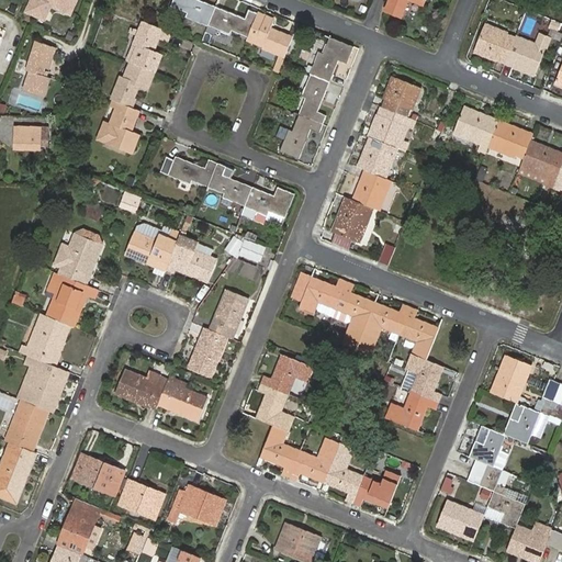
[(70,13),(76,0),(37,0),(37,2),(32,0),(27,11),(45,19),(51,6),(70,13)]
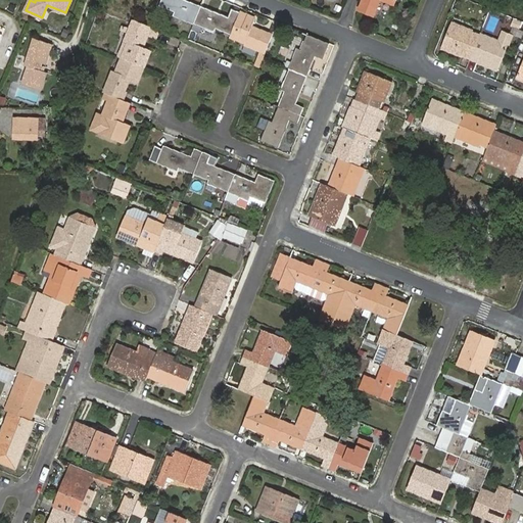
[(174,16),(194,24),(201,6),(186,0),(161,0),(159,6),(175,12),(174,16)]
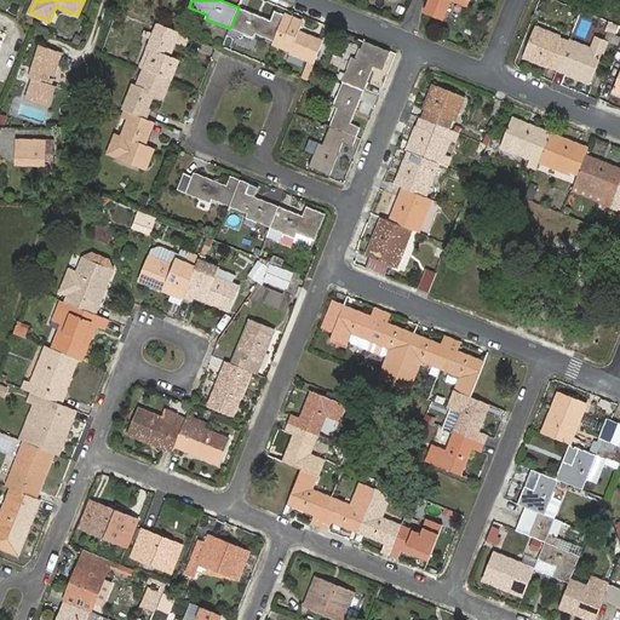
[(429,0),(425,11),(443,19),(451,0),(460,0),(468,4),(469,0),(429,0)]
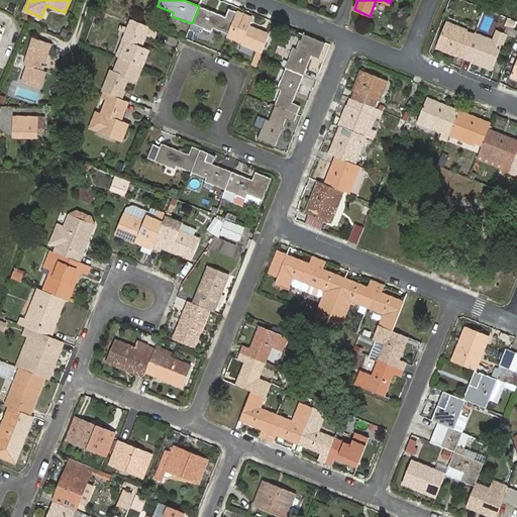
[(229,34),(237,13),(229,9),(226,17),(199,6),(192,23),(212,31),(213,27),(229,34)]
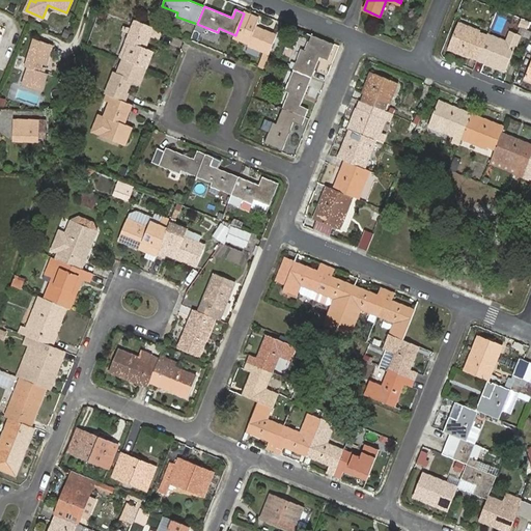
[(259,18),(245,11),(244,14),(235,35),(250,42),(249,45),(270,53),(277,35),(256,27),(259,18)]
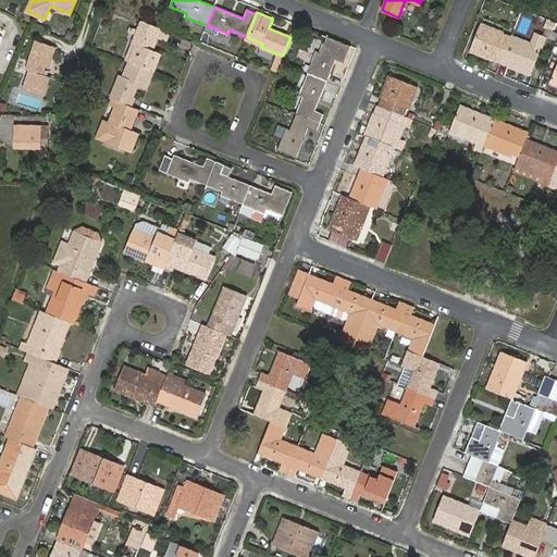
[(555,24),(546,21),(544,27),(553,31),(555,24)]
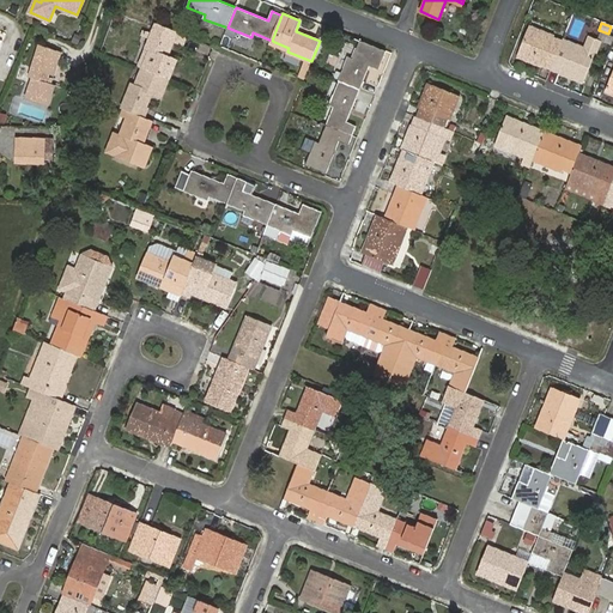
[(151,49),(143,68),(169,79),(177,61),(168,56),(177,34),(156,24),(146,48),(151,49)]
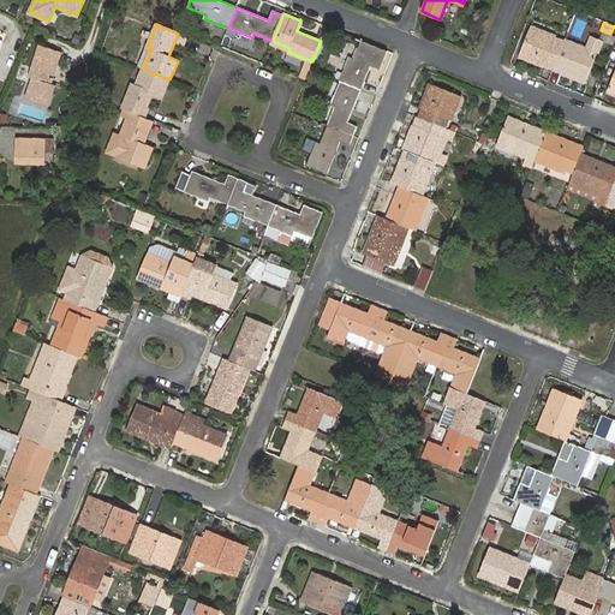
[(553,69),(565,41),(554,37),(555,35),(532,27),(520,57),(543,66),(543,65),(553,69)]
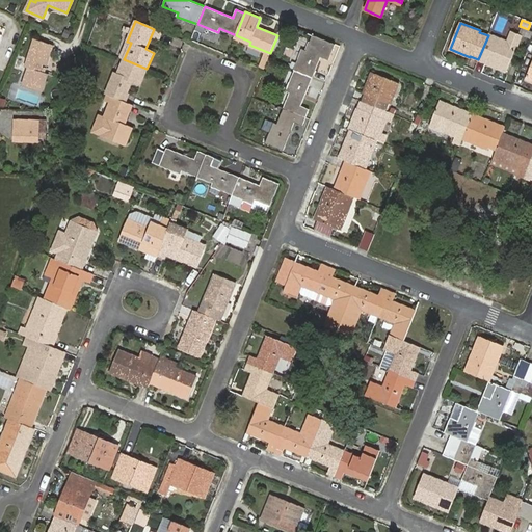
[(517,45),(522,36),(511,32),(508,42),(497,37),(496,38),(488,35),(478,59),(487,62),(486,64),(505,72),(516,45),(517,45)]
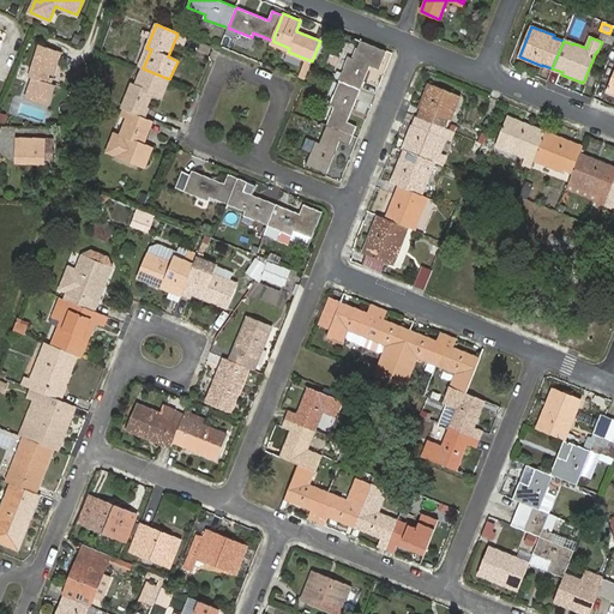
[(341,82),(361,90),(371,66),(380,70),(386,50),(361,41),(354,59),(349,56),(339,80),(341,82)]
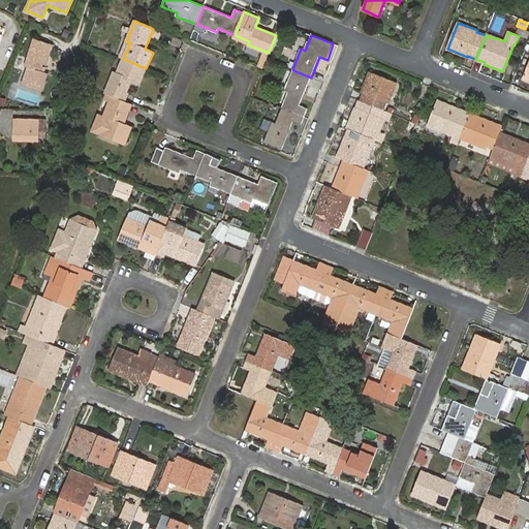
[(48,73),(43,72),(53,47),(34,40),(26,65),(29,66),(23,84),(41,90),(48,73)]
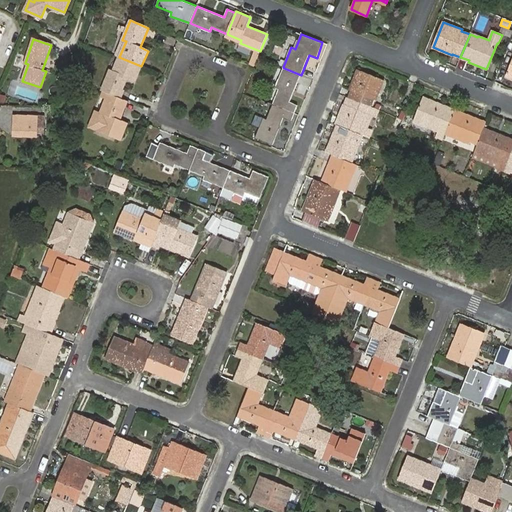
[(254,66),(259,53),(254,51),(249,64),(254,66)]
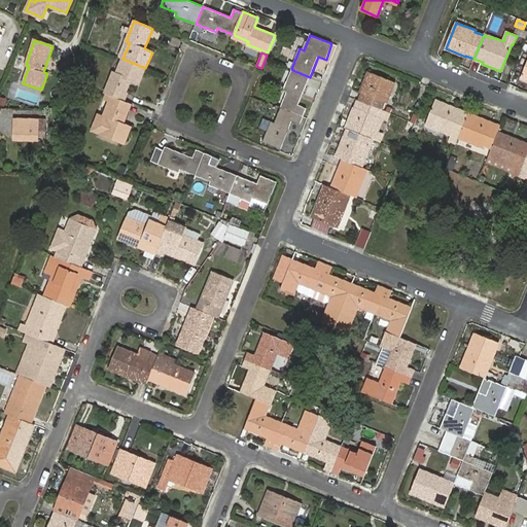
[(113,72),(105,94),(106,94),(125,101),(128,93),(126,93),(131,80),(139,83),(145,68),(123,59),(116,74),(113,72)]
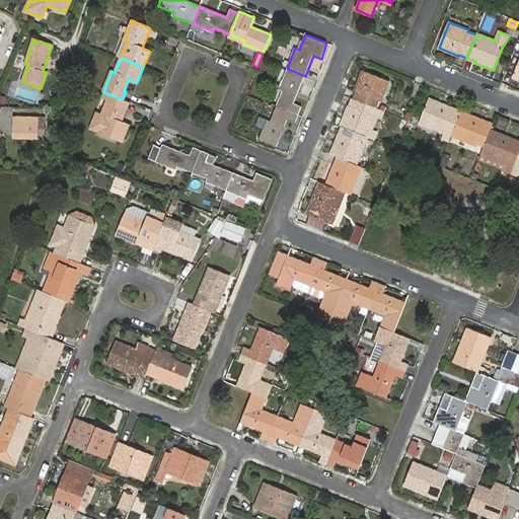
[(283,90),(276,105),(298,115),(301,106),(294,103),(305,76),(288,69),(279,89),(283,90)]
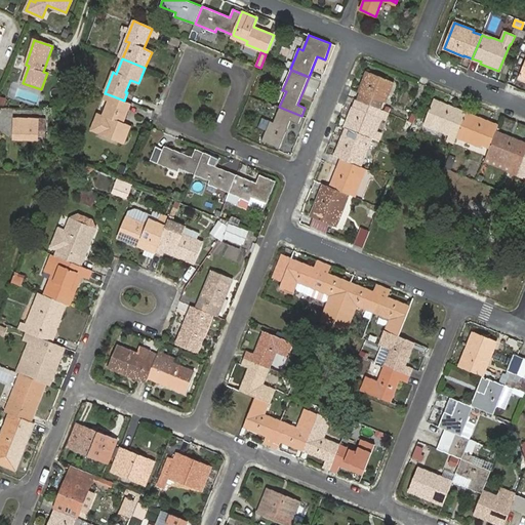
[(381,110),(385,103),(386,103),(394,82),(368,72),(360,93),(358,101),(381,110)]
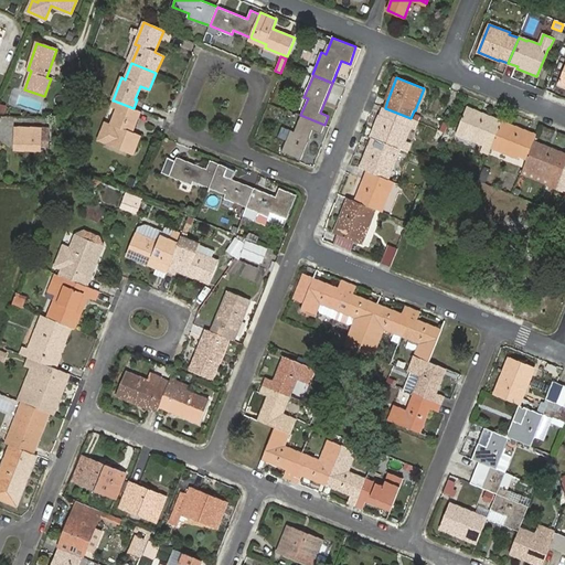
[(132,134),(141,112),(134,108),(114,100),(112,106),(117,108),(110,125),(105,123),(98,139),(134,153),(140,137),(132,134)]
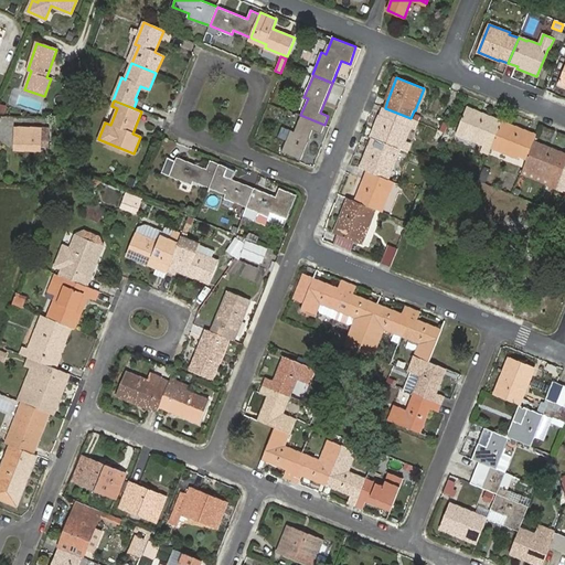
[(408,126),(407,126),(411,118),(385,108),(384,107),(372,138),(398,148),(408,152),(412,144),(403,140),(408,126)]
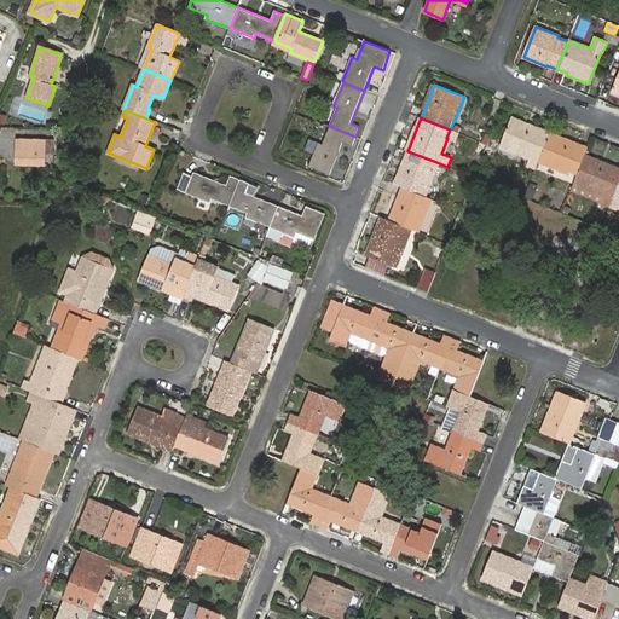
[(512,117),(499,146),(530,158),(531,156),(539,160),(550,132),(512,117)]
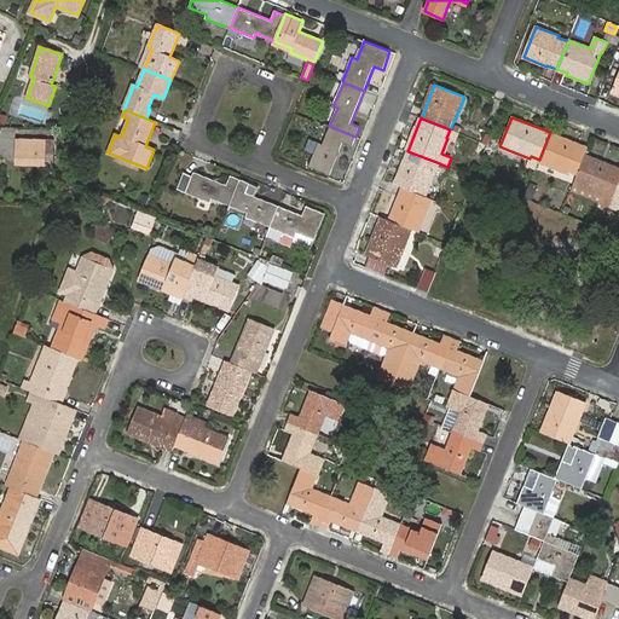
[(356,137),(329,126),(323,144),(318,143),(308,166),(330,175),(342,142),(352,145),(356,137)]
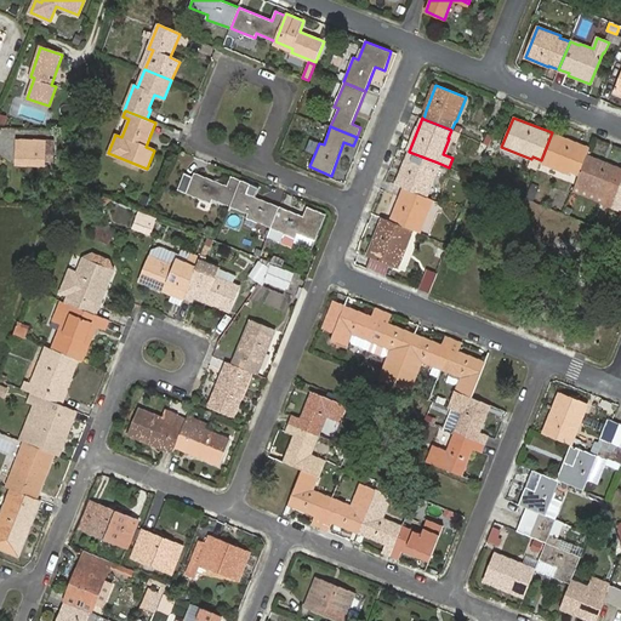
[(540,163),(570,174),(571,172),(580,175),(587,155),(590,149),(581,146),(581,144),(552,132),(541,160),(540,163)]
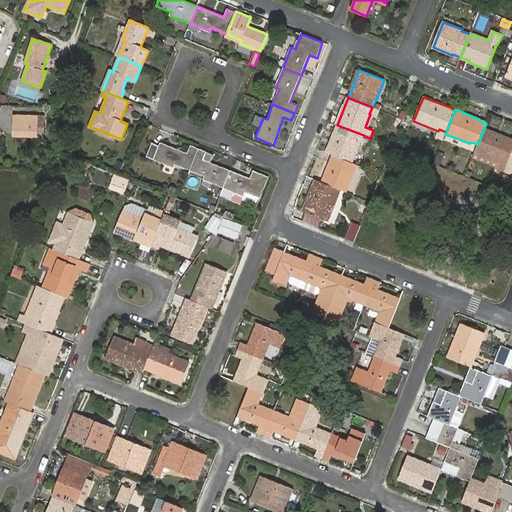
[(14,131),(29,131),(30,116),(15,115),(14,131)]
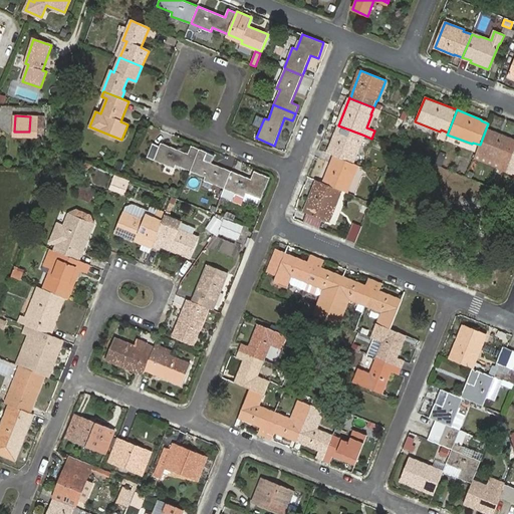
[(398,117),(392,127),(403,134),(409,123),(398,117)]
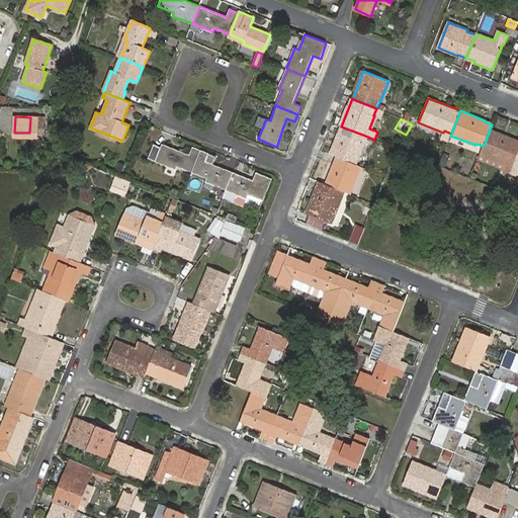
[(364,144),(362,143),(365,136),(341,126),(330,154),(337,157),(353,163),(355,164),(364,144)]
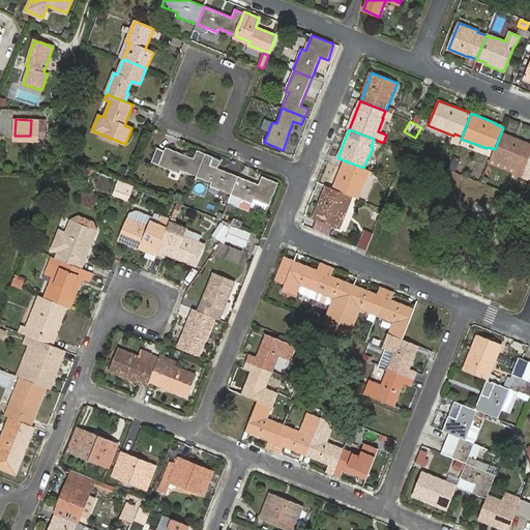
[(518,167),(525,169),(529,155),(529,143),(501,133),(495,149),(491,158),(517,168),(518,167)]
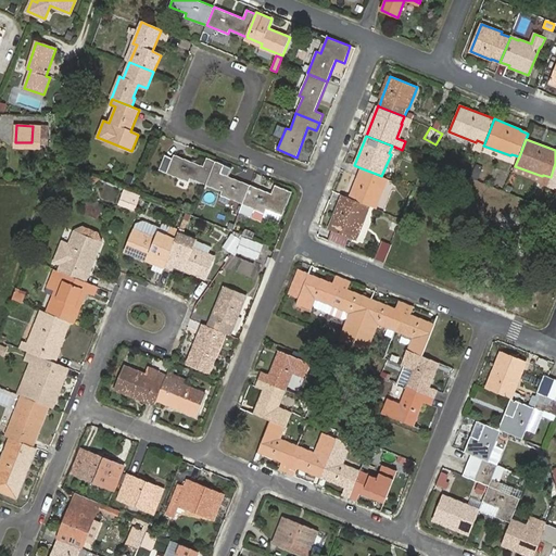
[(190,178),(206,185),(216,161),(207,158),(204,166),(174,154),(173,158),(165,154),(160,169),(189,181),(190,178)]
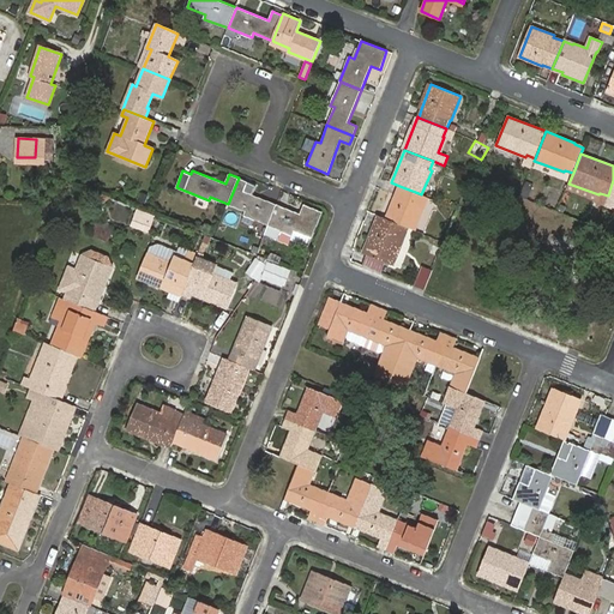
[(269,224),(277,204),(245,191),(248,181),(239,178),(228,204),(246,211),(245,215),(269,224)]
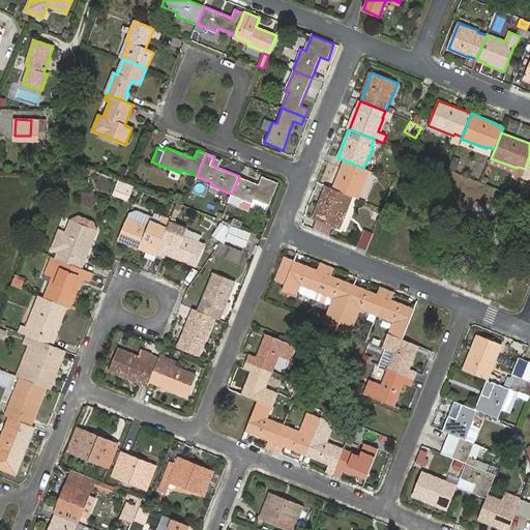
[(351,196),(358,199),(366,177),(358,174),(361,167),(345,160),(333,188),(351,196)]
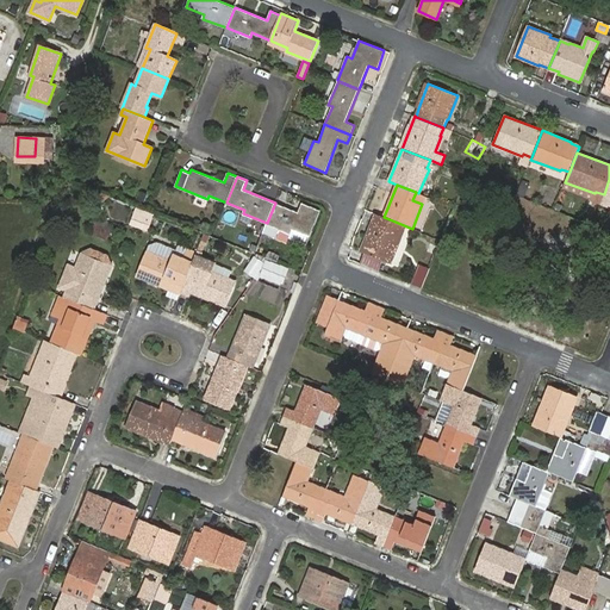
[(275,203),(267,223),(263,232),(277,238),(279,229),(291,234),(292,229),(310,236),(319,210),(302,203),(298,212),(275,203)]
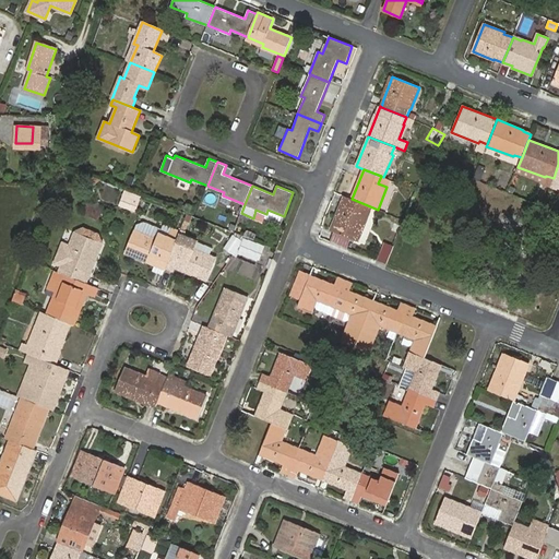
[(139,198),(127,192),(121,204),(134,210),(139,198)]
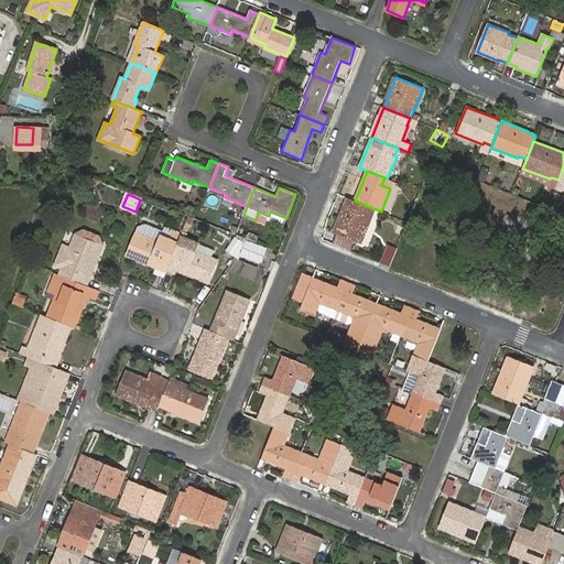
[(345,206),(345,205),(334,232),(337,234),(354,240),(361,243),(372,217),(370,216),(373,208),(355,201),(348,198),(345,206)]
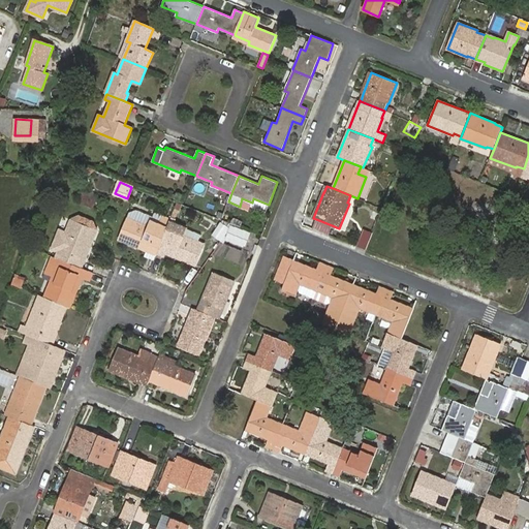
[(149,251),(157,254),(157,253),(170,221),(163,218),(161,224),(151,220),(153,216),(136,210),(132,220),(127,218),(119,239),(134,245),(135,241),(151,247),(149,251)]
